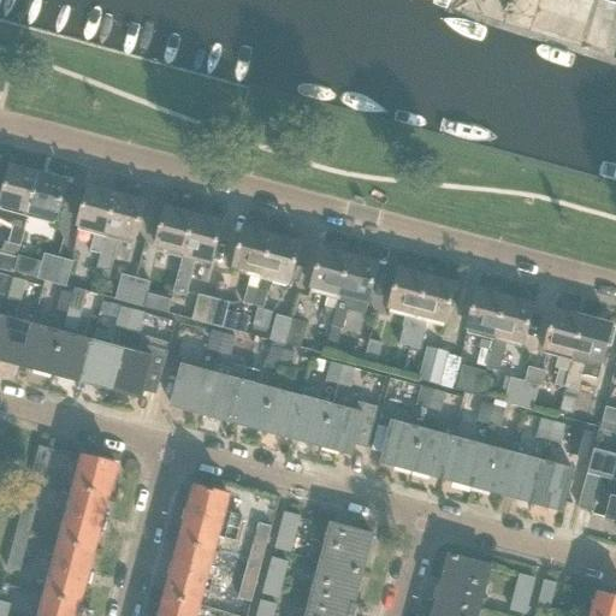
[(27,218),(39,176),(10,169),(0,203),(0,219),(13,225),(9,243),(21,247),(28,218),(27,218)]
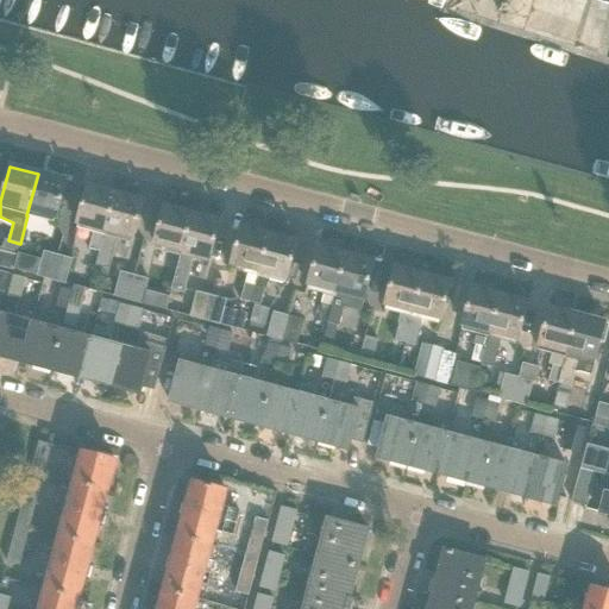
[(26,215),(27,215),(37,219),(38,214),(56,219),(66,181),(38,174),(26,215)]
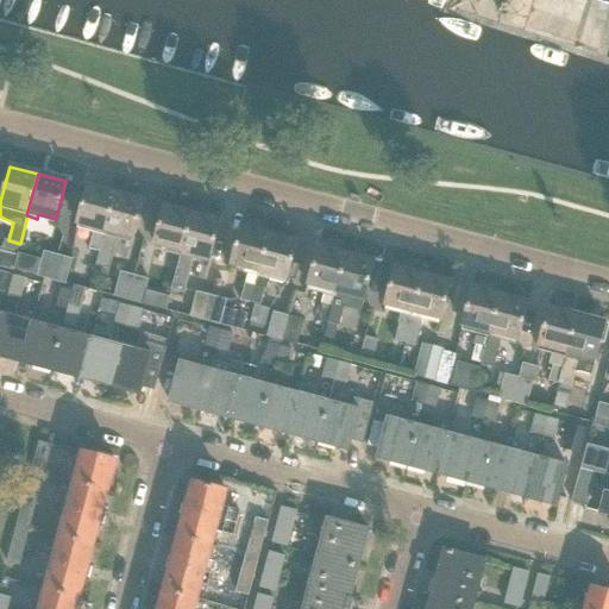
[(99,252),(114,194),(87,187),(76,224),(94,228),(88,249),(99,252)]
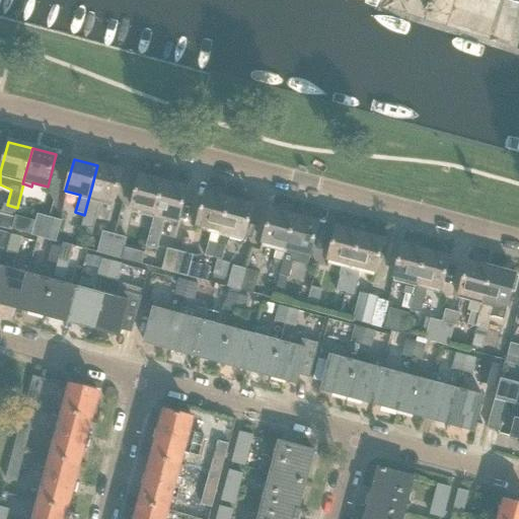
[(97,165),(84,215),(82,225),(91,228),(98,200),(113,204),(122,171),(97,165)]
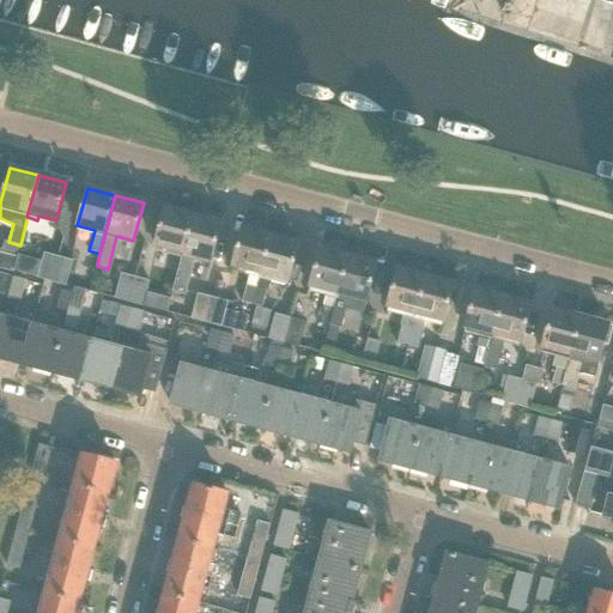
[(181,258),(193,216),(164,208),(155,246),(171,250),(170,255),(181,258)]
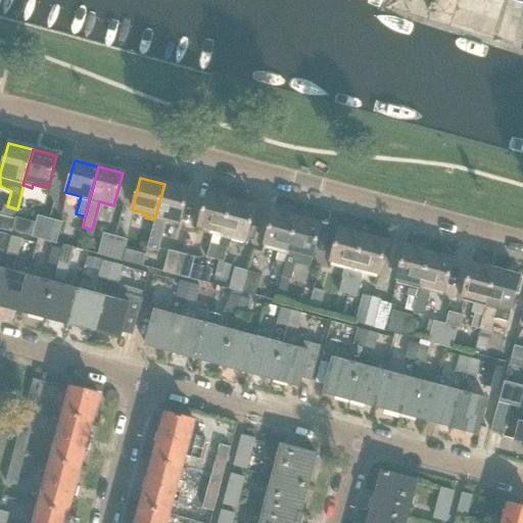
[(154,220),(146,249),(157,252),(167,219),(180,223),(188,190),(164,184),(154,220)]
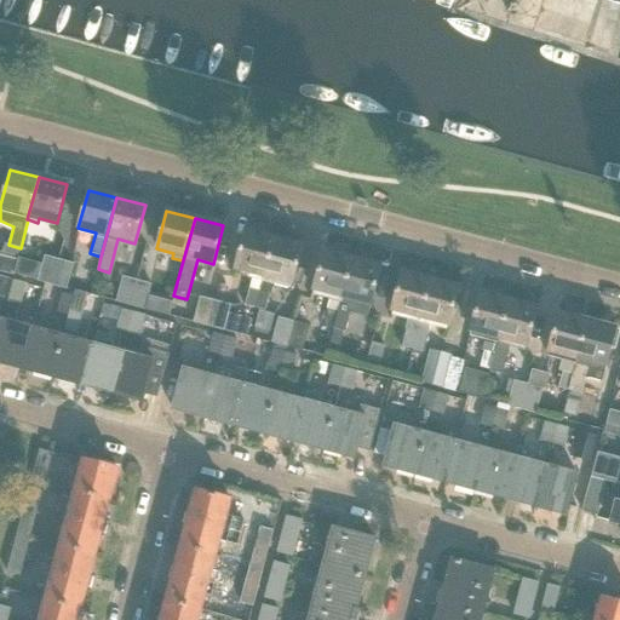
[(253,308),(273,239),(245,231),(235,269),(252,274),(251,279),(252,279),(245,305),(253,308)]
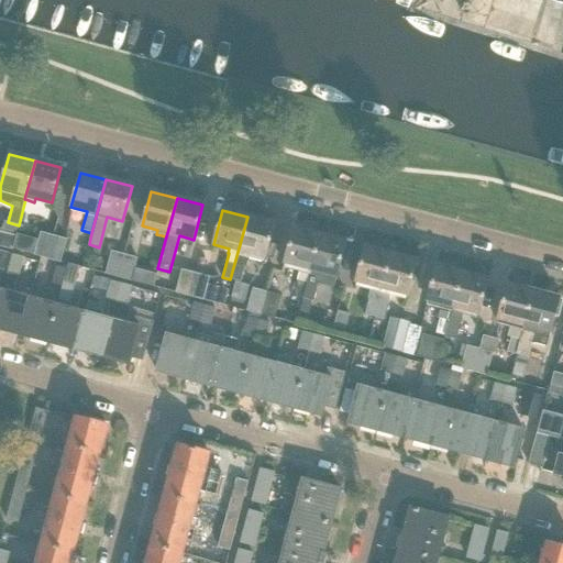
[(247,217),(230,279),(241,283),(247,257),(247,258),(249,254),(265,258),(274,223),(247,217)]
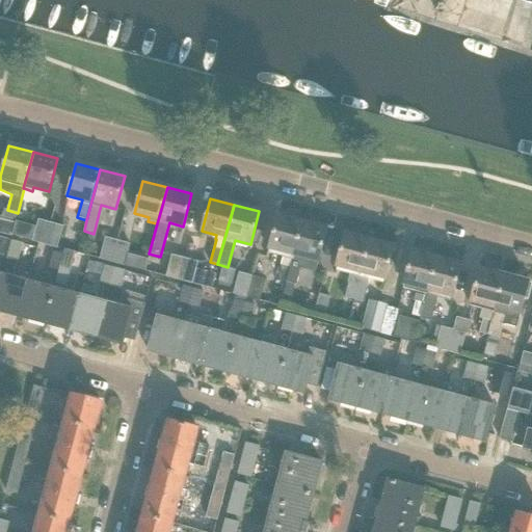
[(285,282),(301,222),(277,216),(268,248),(284,253),(283,257),(281,265),(277,280),(285,282)]
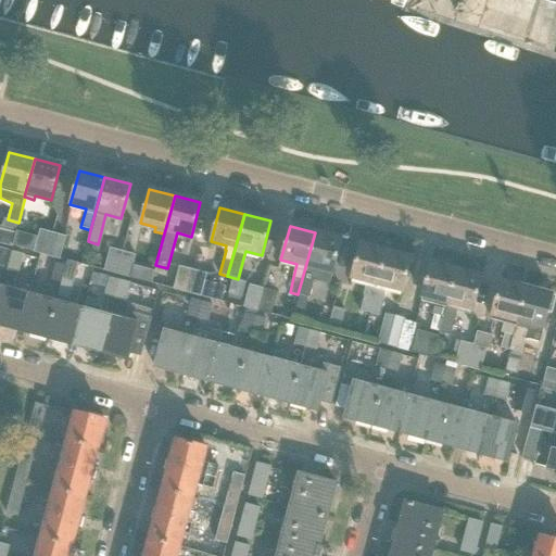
[(0,242),(12,247),(16,235),(0,229),(0,242)]
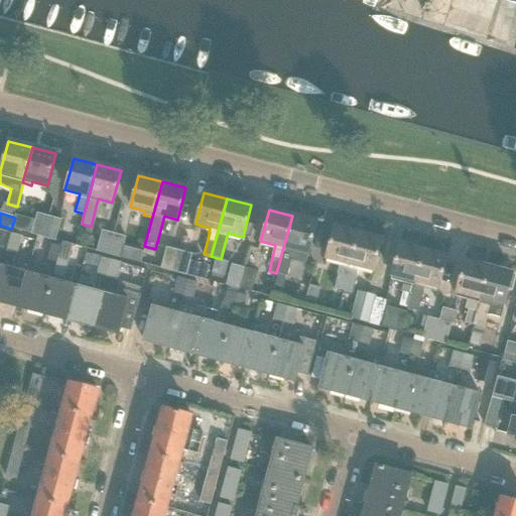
[(43,237),(48,216),(37,213),(31,234),(43,237)]
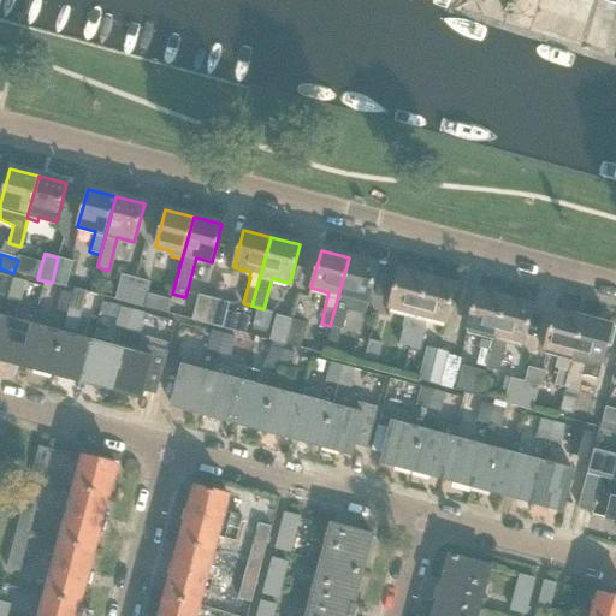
[(58,258),(52,283),(66,288),(72,262),(58,258)]
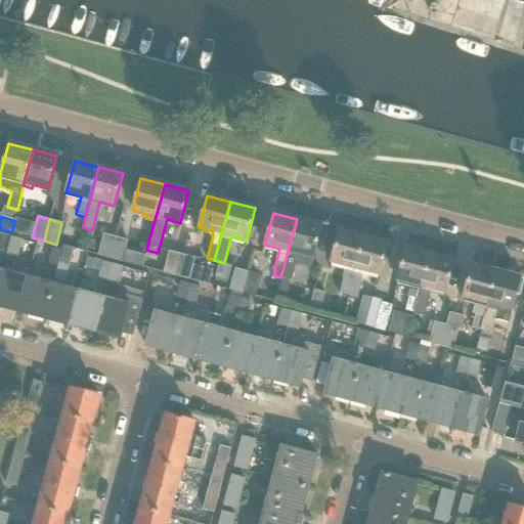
[(294,267),(297,265),(310,268),(321,225),(297,219),(280,277),(290,279),(294,267)]
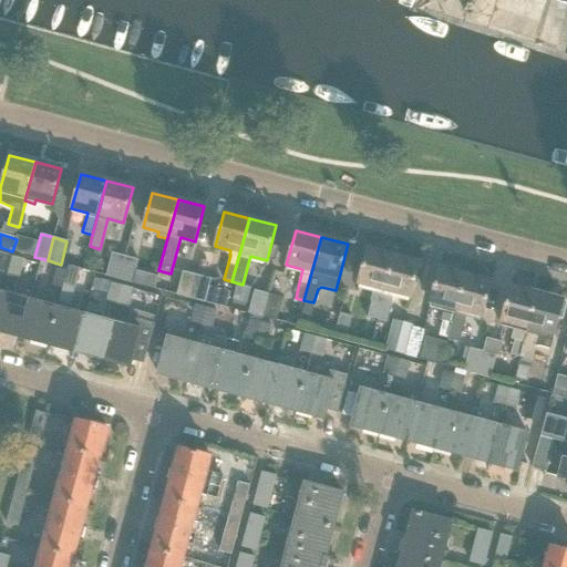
[(375,319),(393,256),(367,249),(358,284),(373,288),(370,301),(371,301),(367,317),(375,319)]
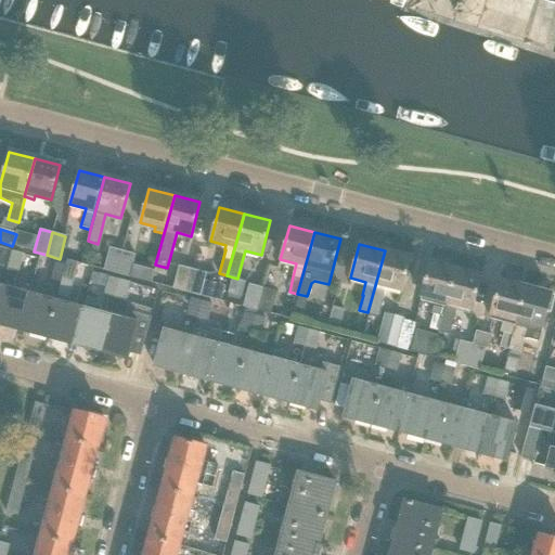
[(0,265),(7,267),(11,252),(0,248),(0,265)]
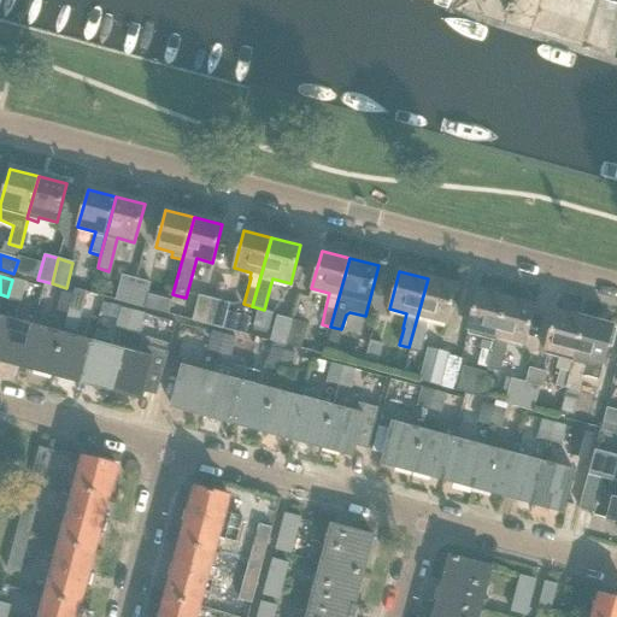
[(129,305),(136,280),(122,276),(115,300),(129,305)]
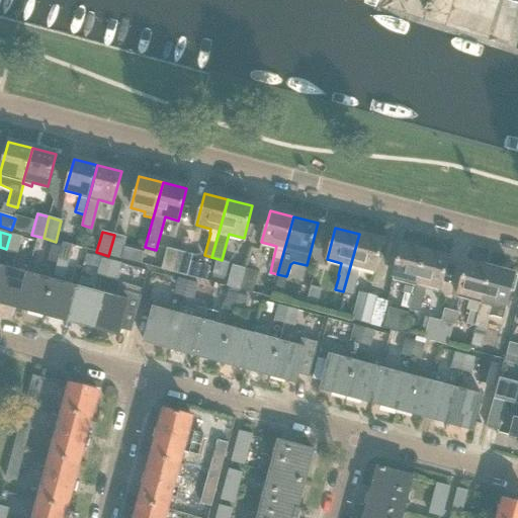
[(359,234),(343,291),(352,294),(356,279),(357,280),(360,268),(374,272),(382,240),(359,234)]
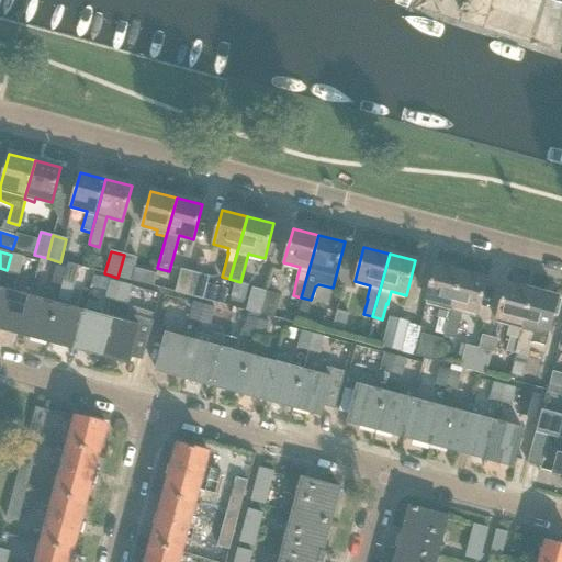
[(11,255),(7,270),(19,273),(23,258),(11,255)]
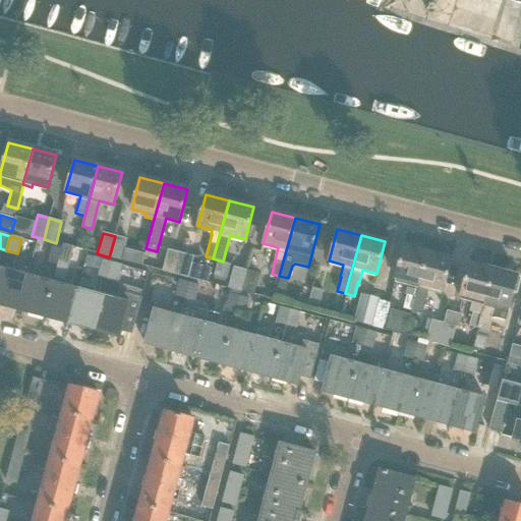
[(115,236),(109,257),(121,261),(127,239),(115,236)]
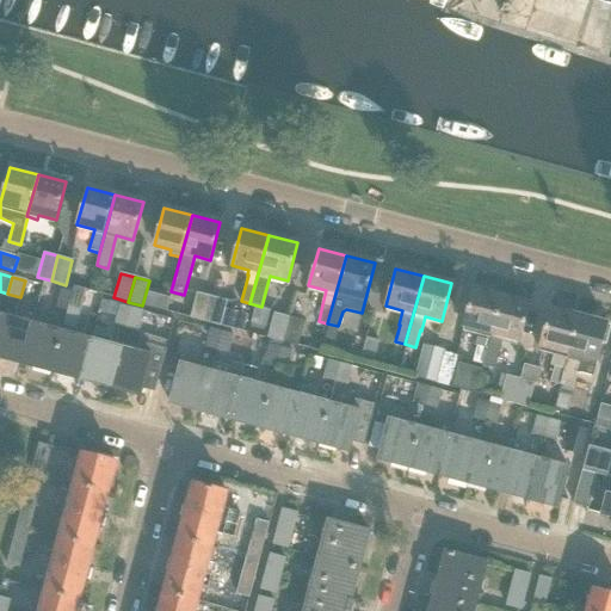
[(71,292),(66,309),(68,310),(67,312),(96,320),(102,296),(73,289),(72,292),(71,292)]
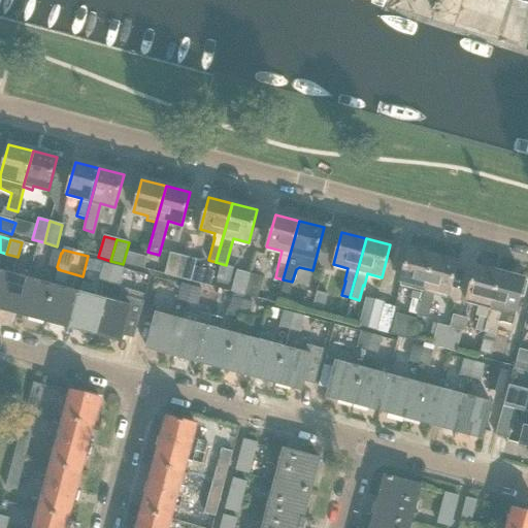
[(417,316),(432,256),(408,250),(400,282),(414,286),(409,298),(413,299),(408,314),(417,316)]
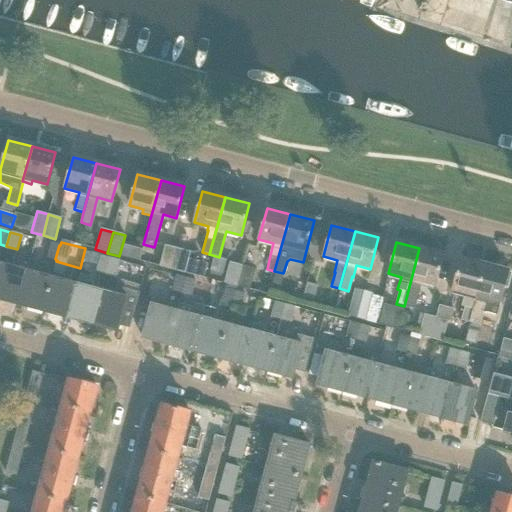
[(55,259),(59,245),(51,243),(47,257),(55,259)]
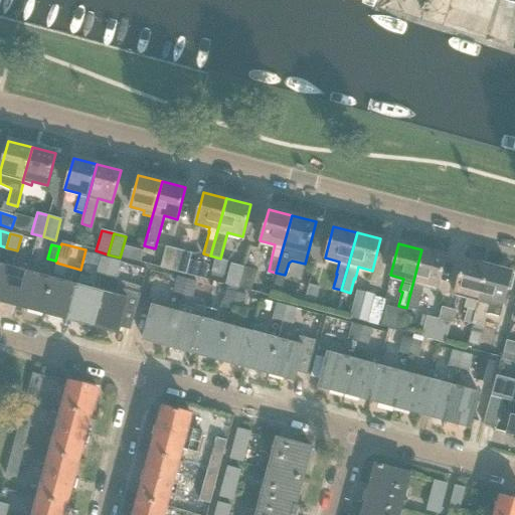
[(174,272),(179,250),(166,246),(160,268),(174,272)]
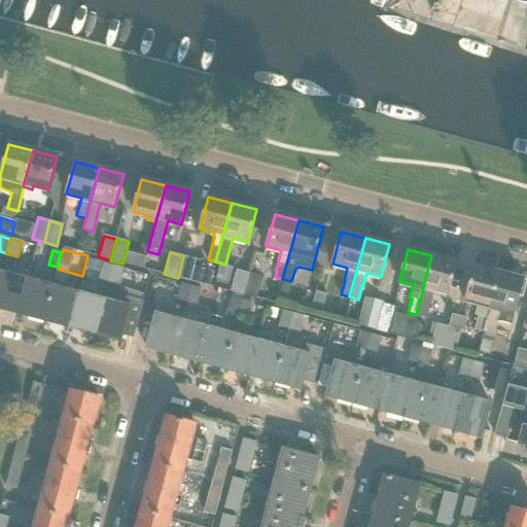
[(431,255),(416,315),(425,317),(432,290),(448,294),(456,262),(431,255)]
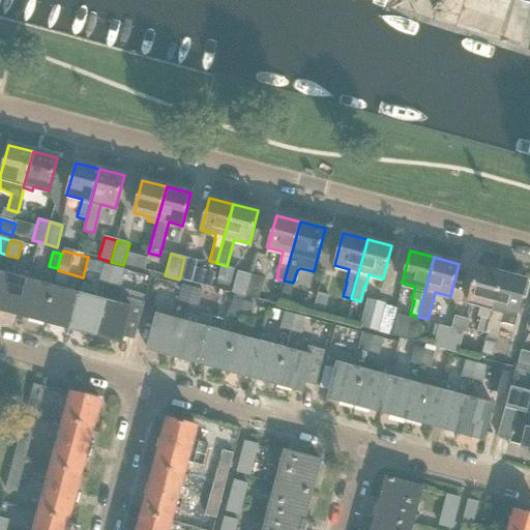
[(184,258),(179,280),(192,283),(197,261),(184,258)]
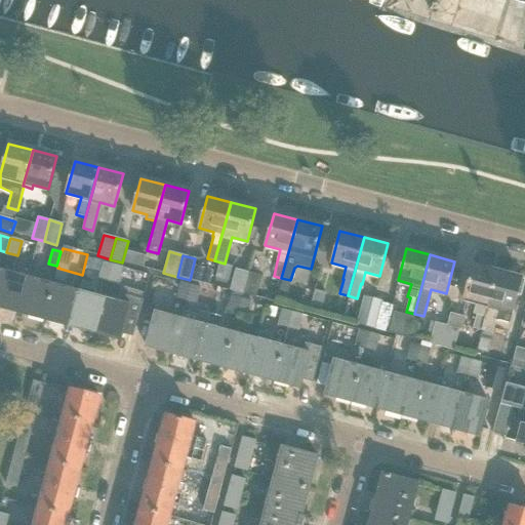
[(108,280),(112,265),(103,263),(98,278),(108,280)]
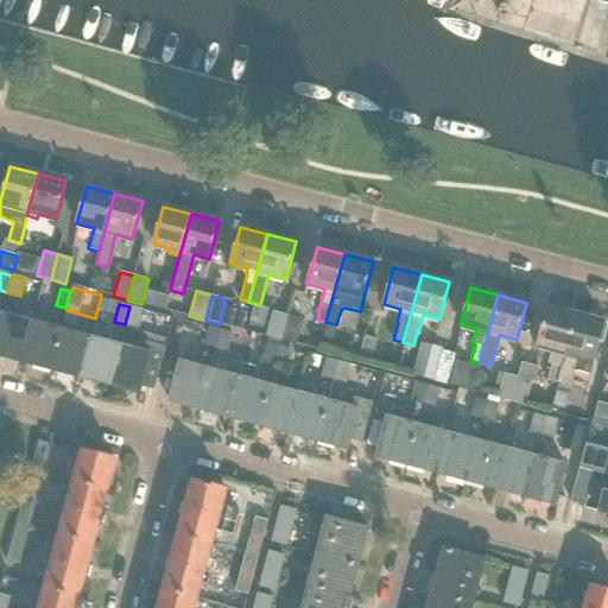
[(130,306),(125,324),(138,328),(143,310),(130,306)]
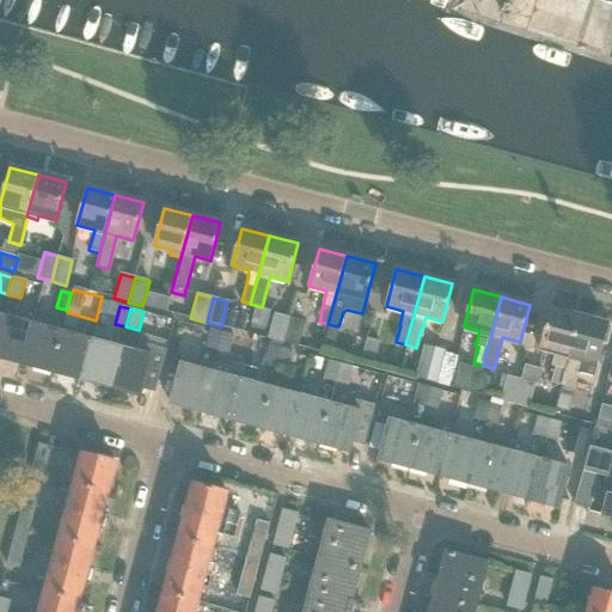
[(560,385),(579,317),(551,310),(540,347),(542,347),(540,352),(554,355),(551,366),(555,367),(551,383),(560,385)]
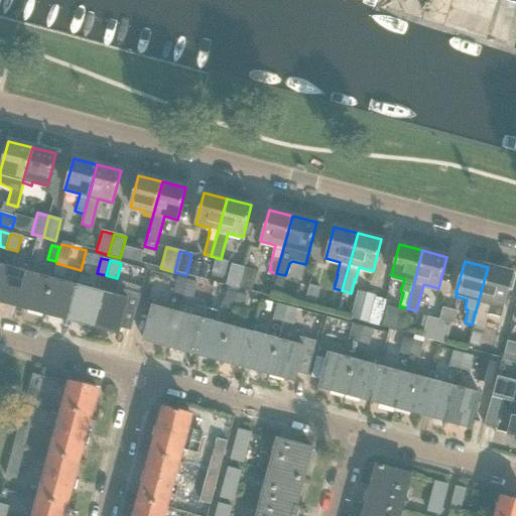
[(237,288),(243,267),(232,264),(226,285),(237,288)]
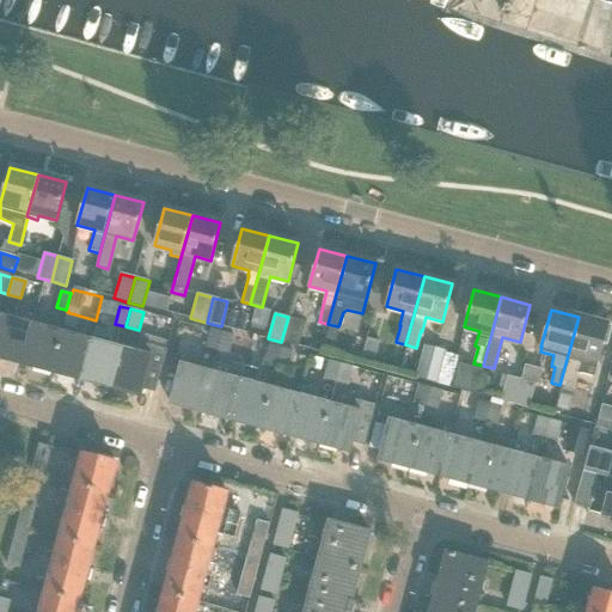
[(0,357),(22,363),(31,324),(1,316),(0,322),(0,357)]
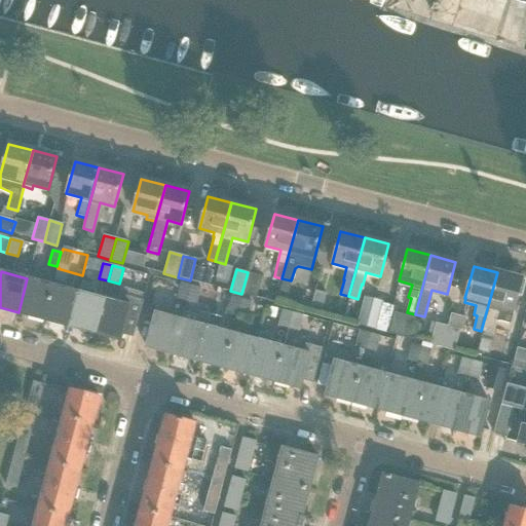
[(248,272),(241,294),(256,298),(261,276),(248,272)]
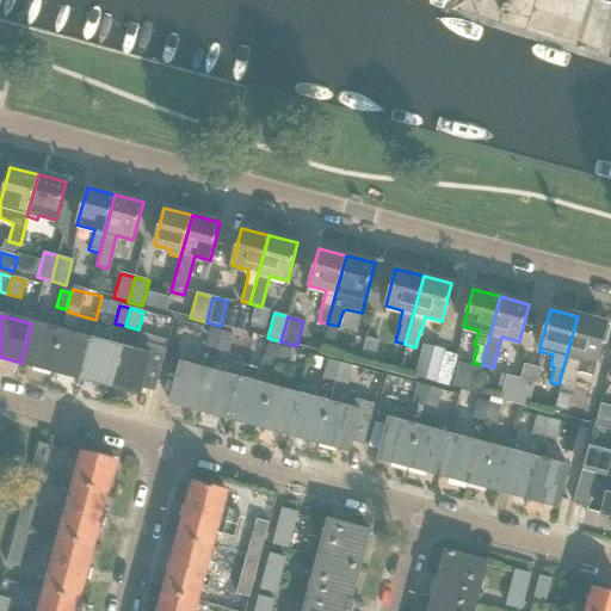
[(578,316),(559,384),(560,386),(554,408),(567,412),(575,378),(591,382),(600,344),(605,345),(610,326),(606,325),(578,316)]
